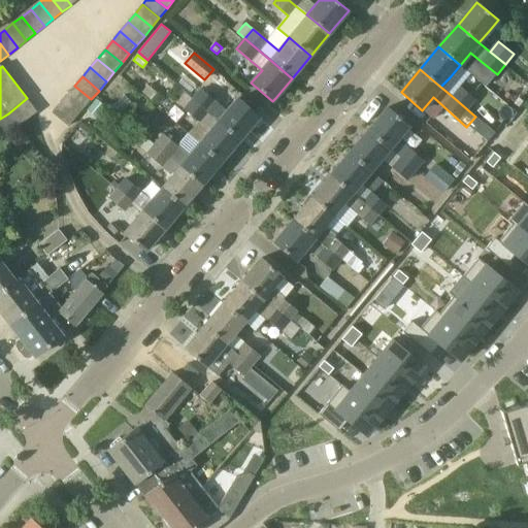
[(84,108),(91,99),(74,86),(67,95),(84,108)]
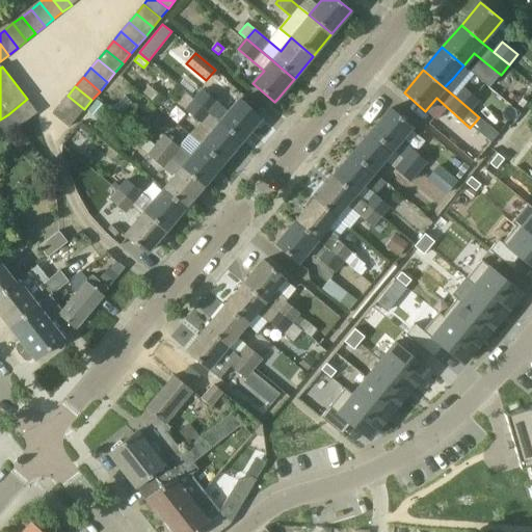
[(462,86),(455,97),(471,110),(479,100),(462,86)]
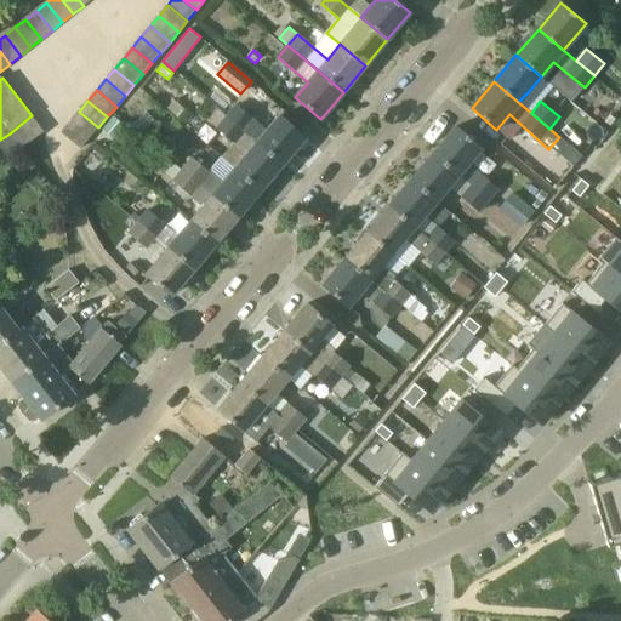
[(227,117),(257,142),(283,164),(305,137),(280,115),(267,131),(237,104),(227,117)]
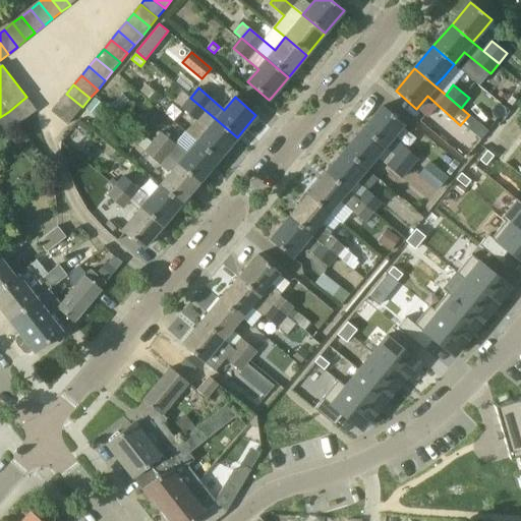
[(75,116),(82,107),(66,94),(59,103),(75,116)]
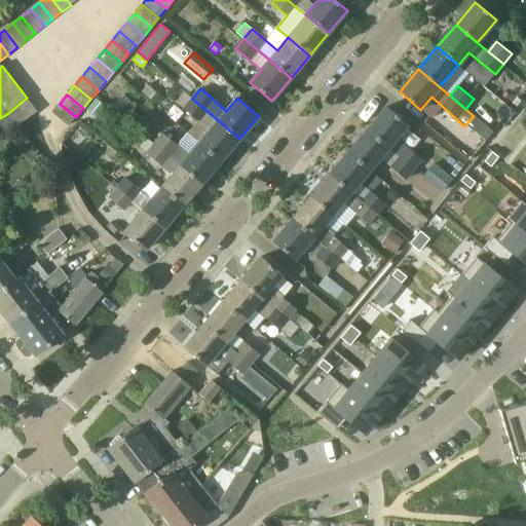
[(37,111),(27,98),(8,113),(17,125),(37,111)]
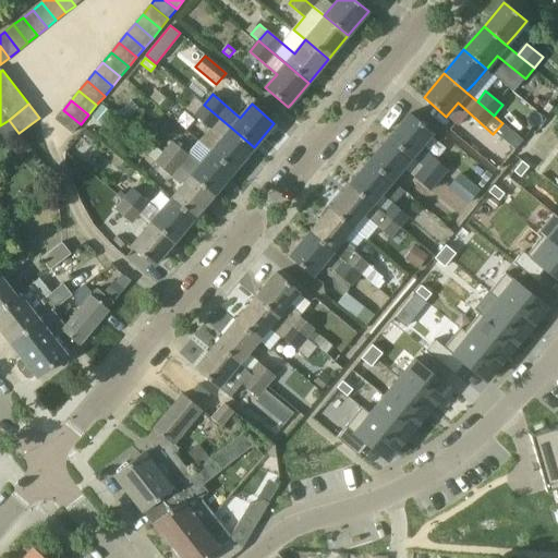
[(254,147),(231,128),(204,105),(195,116),(222,138),(211,152),(234,170),(254,147)]
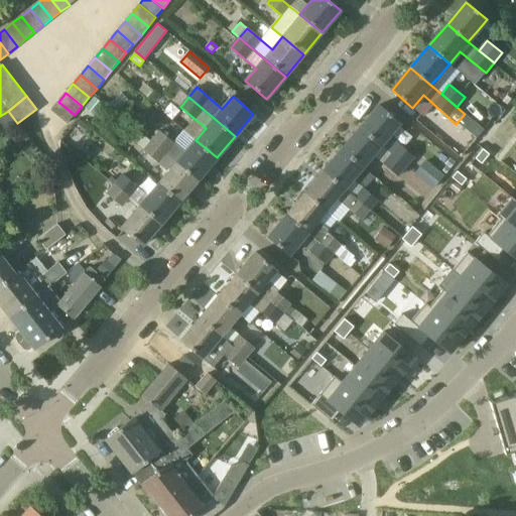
[(93,98),(84,108),(94,116),(103,105),(93,98)]
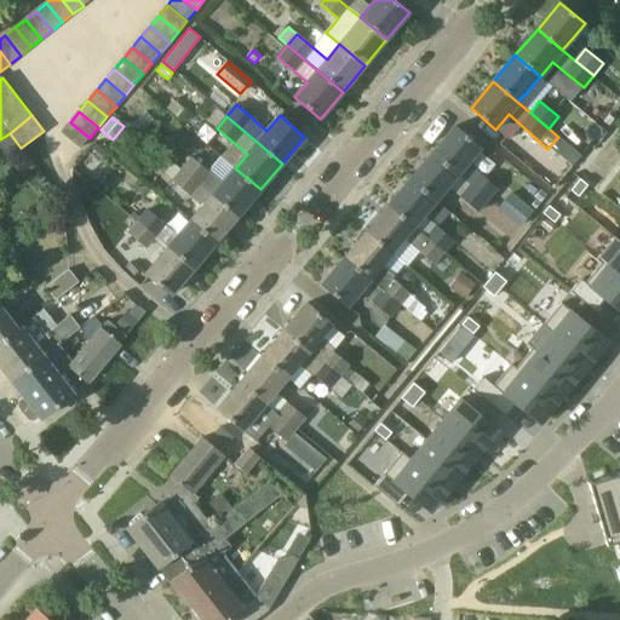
[(80,149),(90,138),(70,122),(61,132),(80,149)]
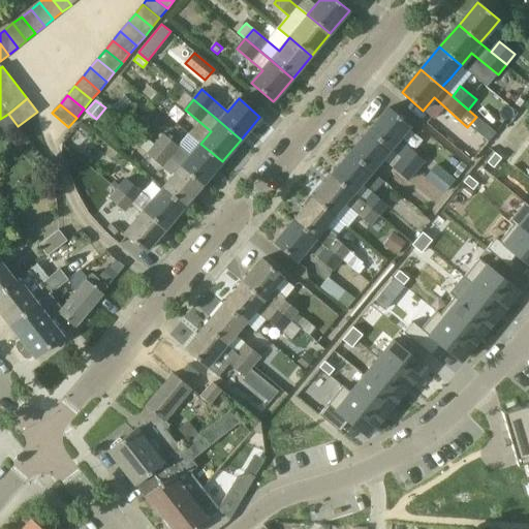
[(399,138),(409,127),(410,126),(389,107),(369,130),(391,149),(416,170),(426,160),(399,138)]
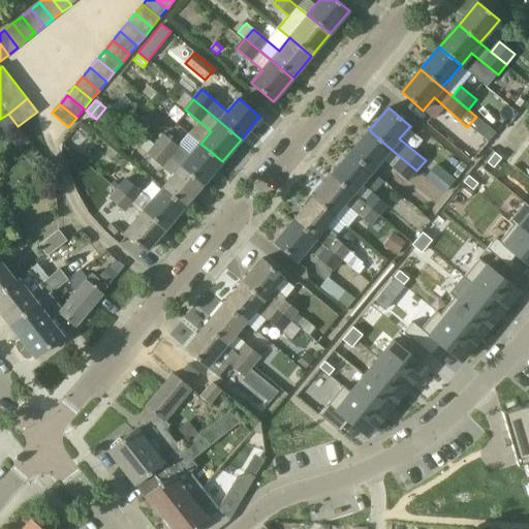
[(0,126),(6,135),(18,126),(8,114),(0,119),(0,126)]
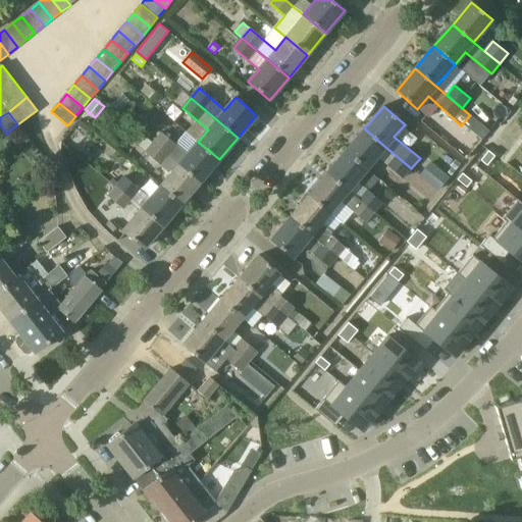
[(411,168),(385,147),(364,128),(346,151),(367,168),(377,156),(403,177),(411,168)]
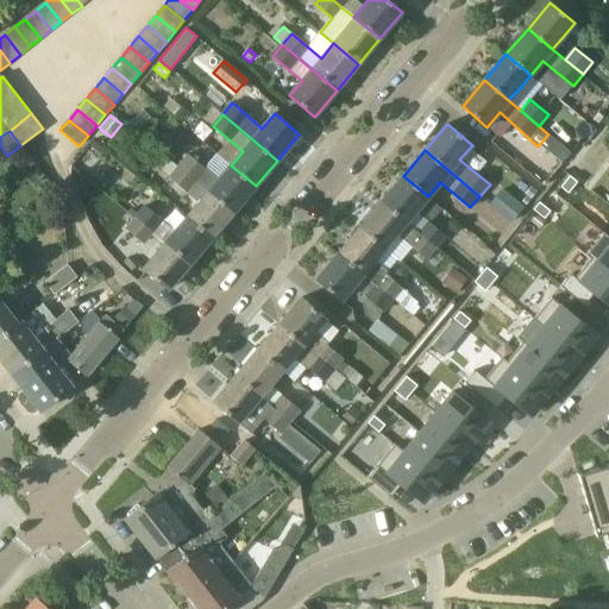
[(256,186),(231,165),(223,158),(217,154),(205,168),(189,155),(180,167),(209,192),(234,212),(256,186)]
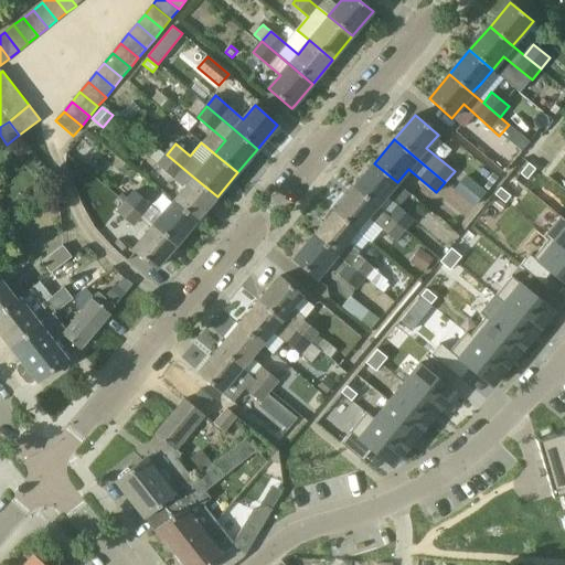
[(151,159),(158,164),(166,156),(157,148),(148,157),(151,159)]
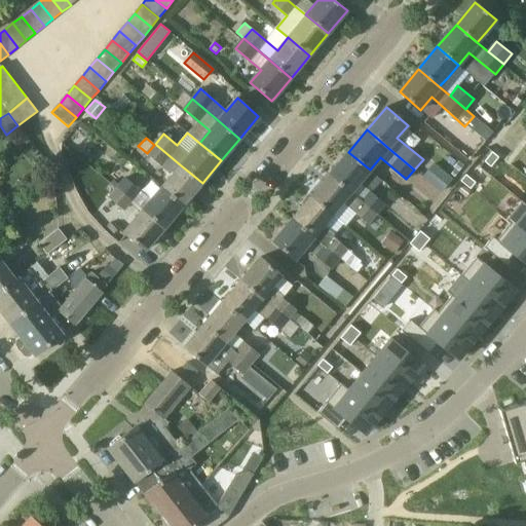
[(202,183),(181,165),(155,144),(154,145),(147,153),(164,168),(172,176),(161,187),(183,205),(202,183)]
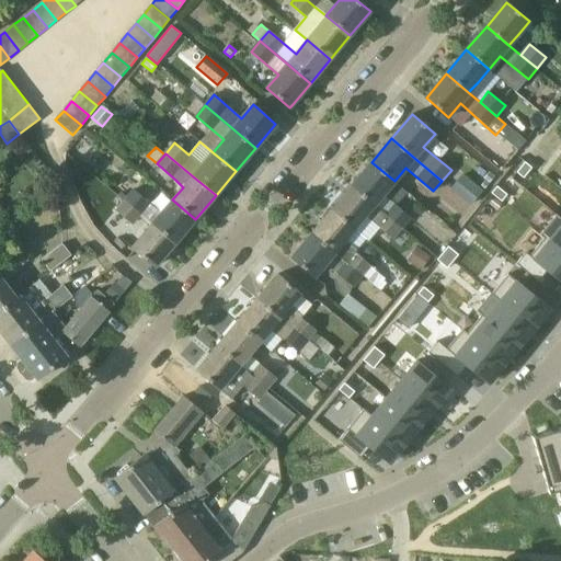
[(384,195),(395,181),(371,162),(352,186),(375,205),(402,228),(411,218),(384,195)]
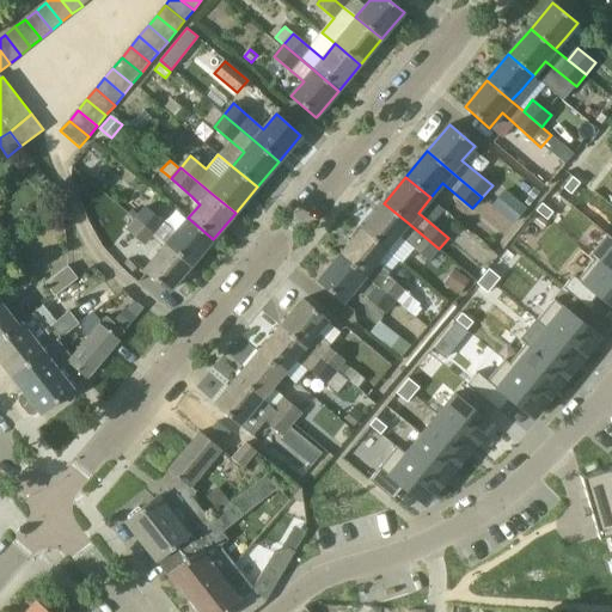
[(573,177),(563,188),(570,194),(580,183),(573,177)]
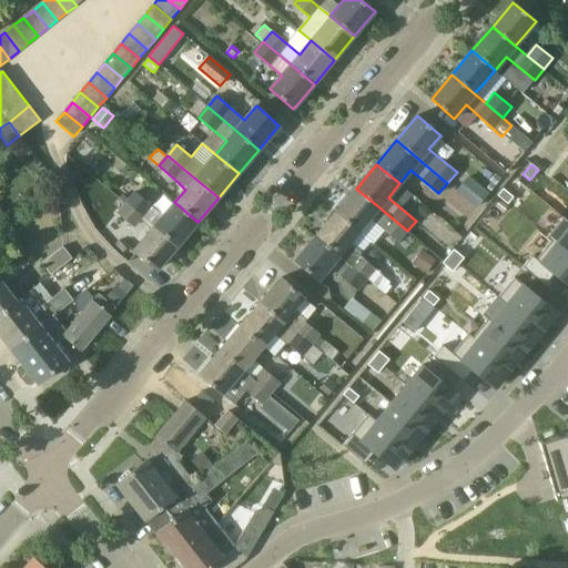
[(457,190),(477,208),(489,193),(468,175),(457,190)]
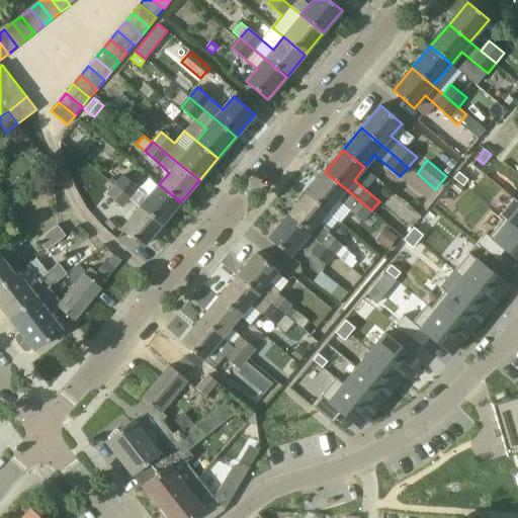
[(371,210),(346,189),(325,172),(307,194),(327,211),(338,199),(363,221),(371,210)]
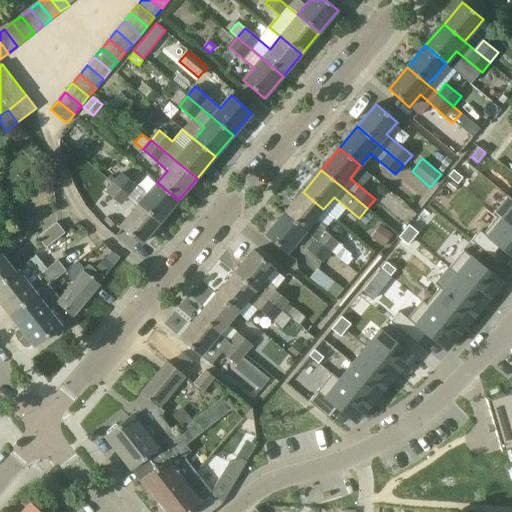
[(453,170),(448,176),(457,184),(463,178),(453,170)]
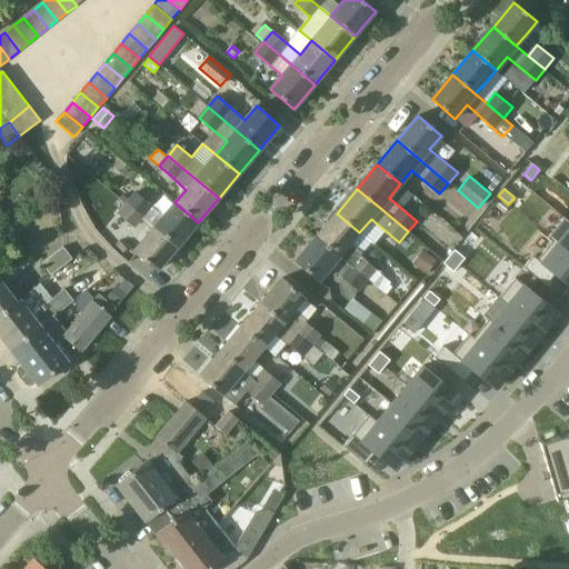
[(198,222),(175,202),(163,217),(136,192),(127,203),(142,217),(155,227),(178,247),(198,222)]
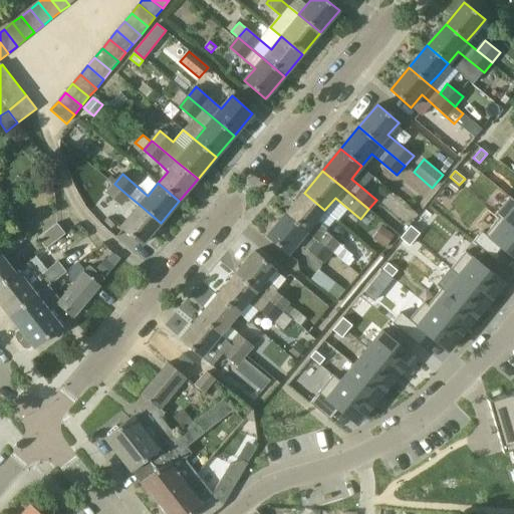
[(120,206),(129,196),(114,184),(106,194),(120,206)]
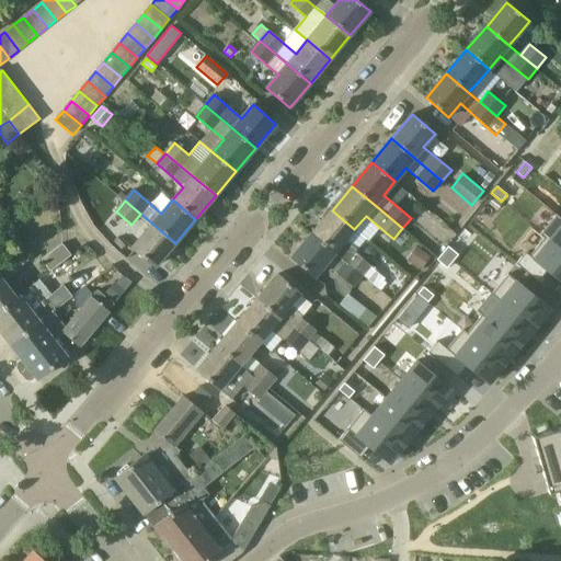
[(345,240),(354,229),(332,210),(311,233),(334,253),(362,276),(370,265),(355,252),(357,250),(345,240)]
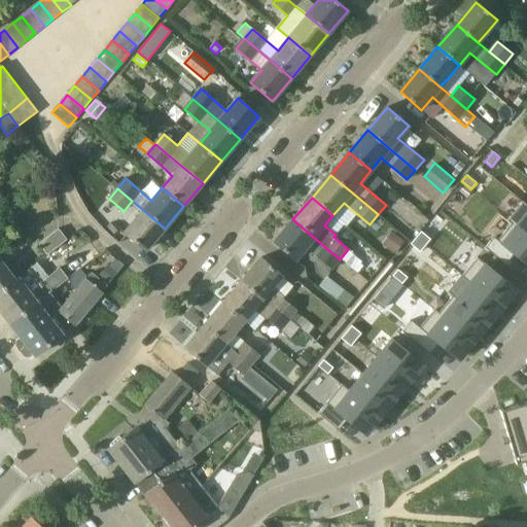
[(146,250),(165,229),(143,210),(125,233),(146,250)]
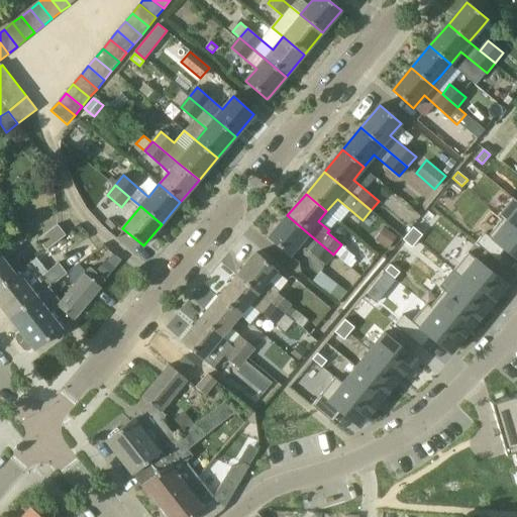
[(516,211),(507,223),(516,231),(516,211)]
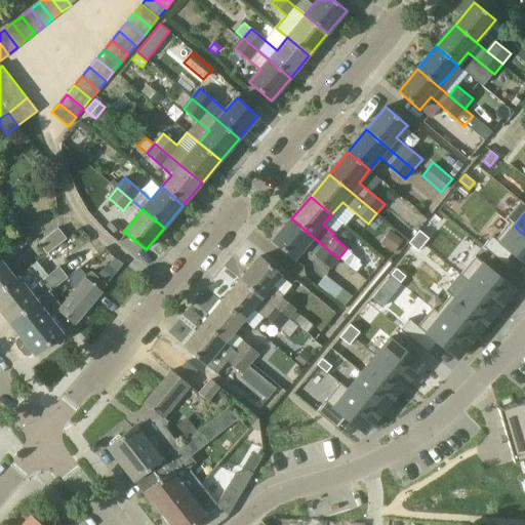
[(338,258),(313,237),(291,218),(273,241),(294,259),(305,247),(330,269),(338,258)]
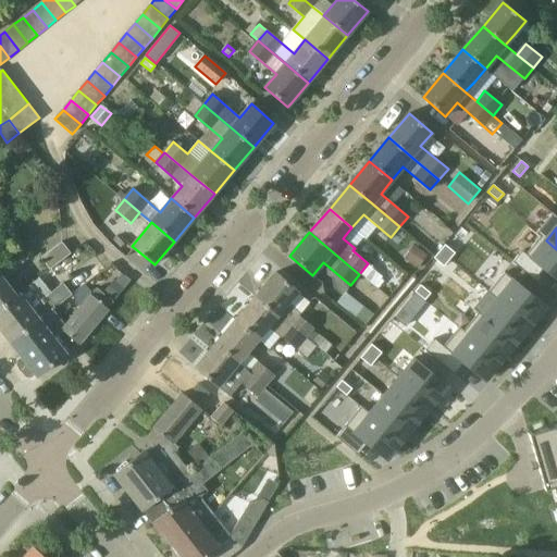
[(544,270),(556,281),(556,249),(546,240),(531,259),(531,260),(544,270)]
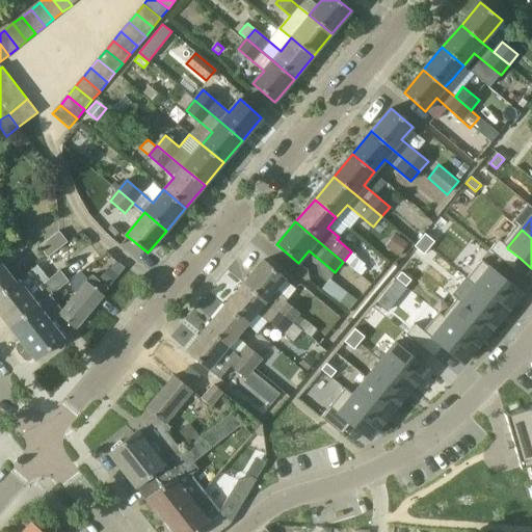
[(68,242),(59,231),(40,246),(48,257),(68,242)]
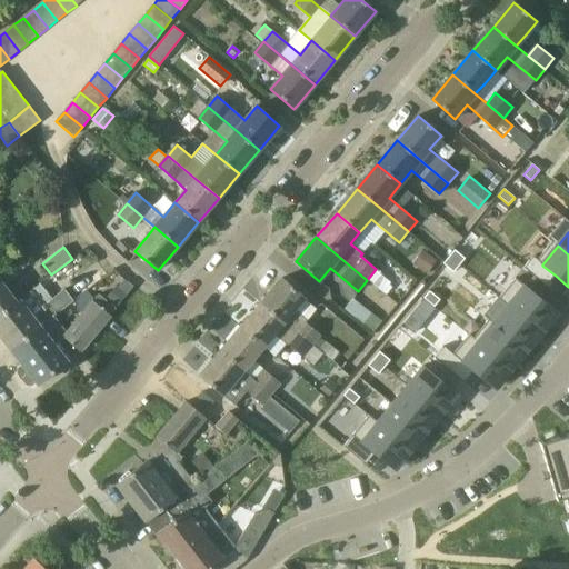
[(427,273),(437,260),(421,249),(412,262),(427,273)]
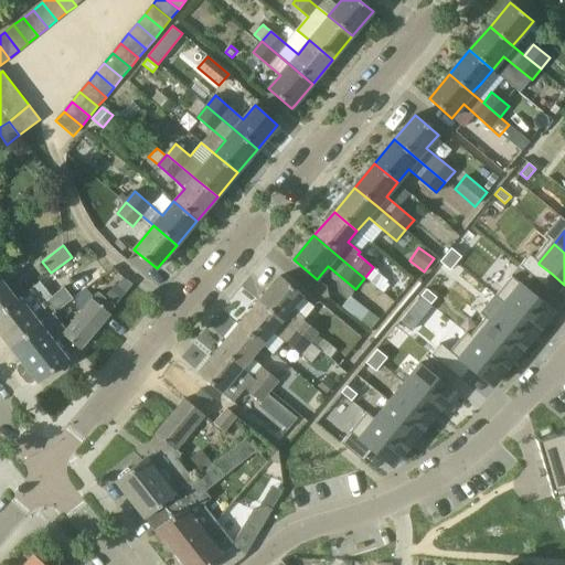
[(446,255),(456,264),(461,256),(451,248),(446,255)]
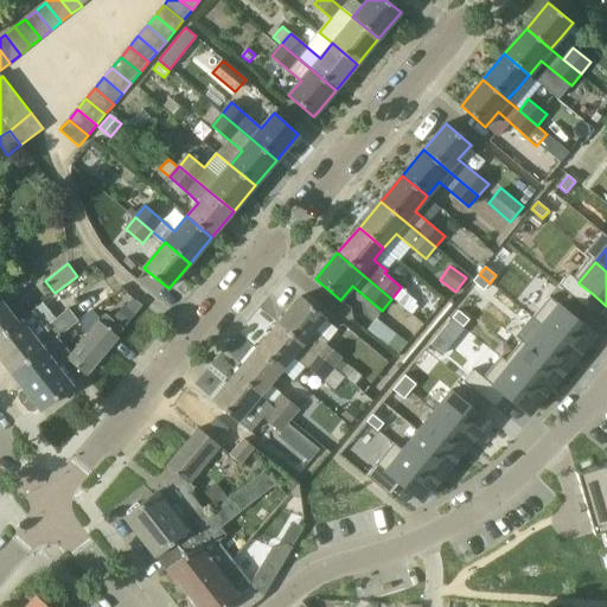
[(0,334),(18,321),(5,305),(23,292),(20,289),(33,280),(26,270),(0,289),(0,334)]
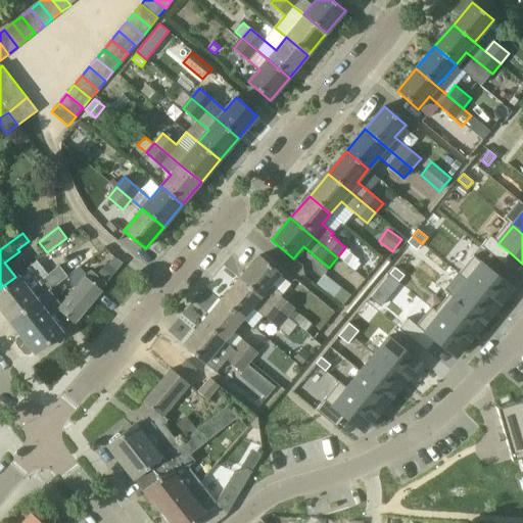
[(422,244),(413,236),(407,242),(417,250),(422,244)]
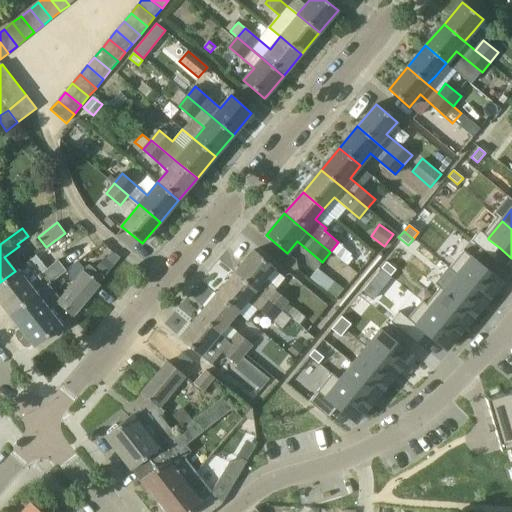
[(500,248),(488,239),(488,238),(481,232),(473,243),(492,258),(500,248)]
